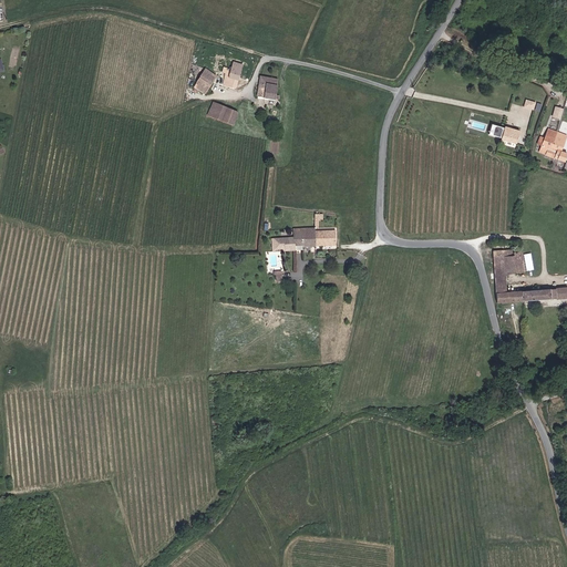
[(225,84),(237,88),(244,65),(235,63),(233,69),(229,68),(225,84)]
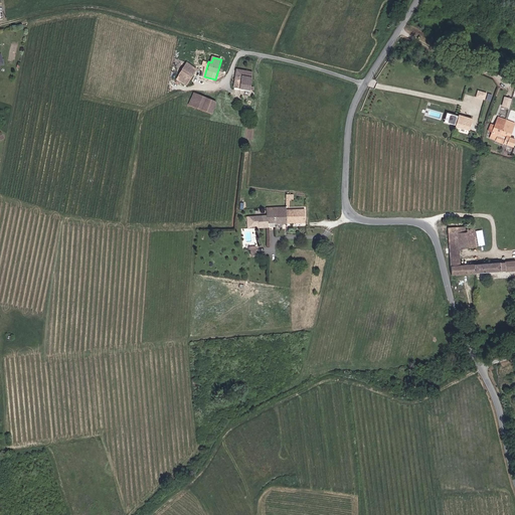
[(177,80),(187,87),(197,69),(187,63),(177,80)]
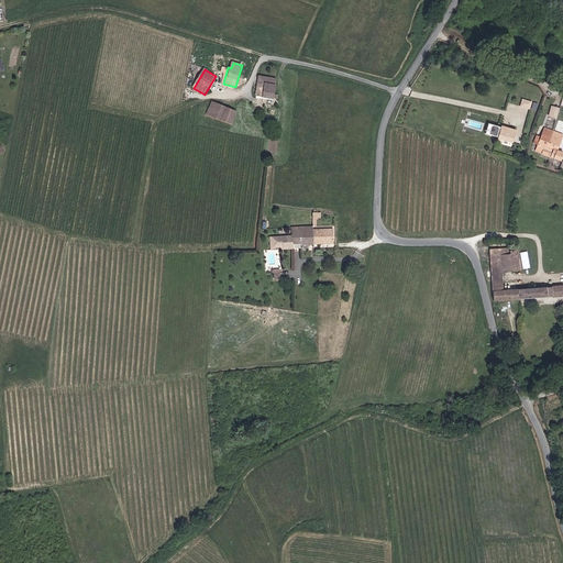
[(278,95),(275,95),(277,79),(260,77),(257,97),(277,99),(278,95)]
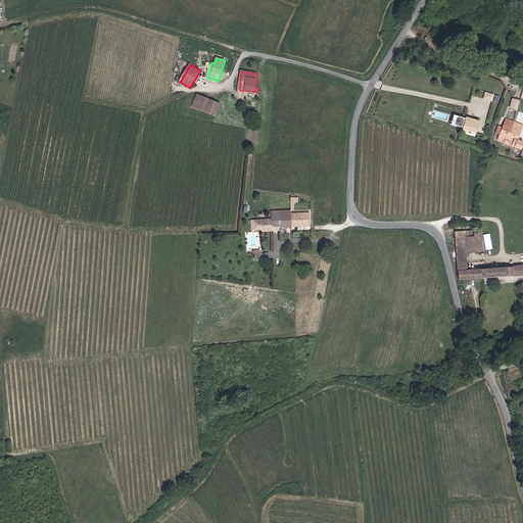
[(493,98),(495,91),(486,89),(484,96),(493,98)]
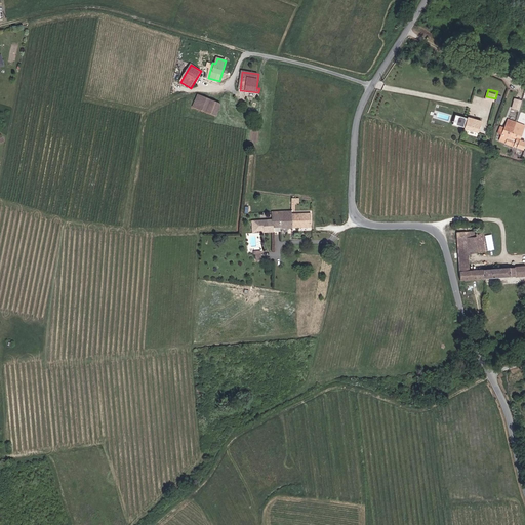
[(218,115),(223,104),(199,94),(195,107),(218,115)]
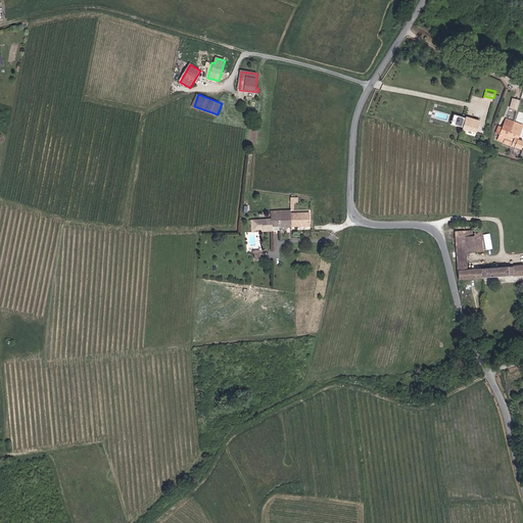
[(518,109),(521,100),(513,97),(510,107),(518,109)]
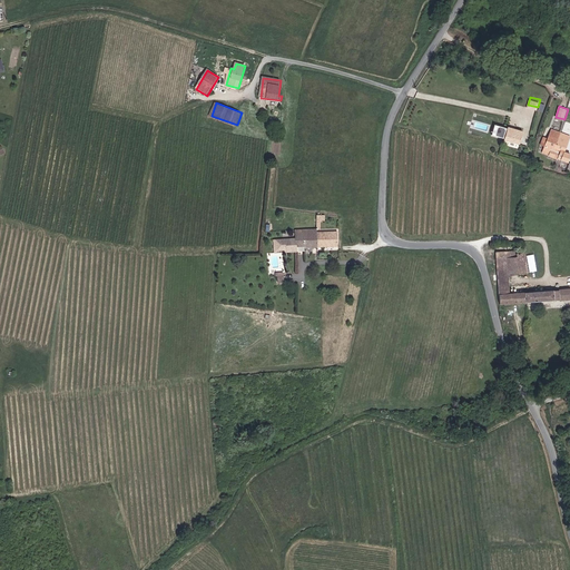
[(505,138),(508,128),(499,126),(495,136),(505,138)]
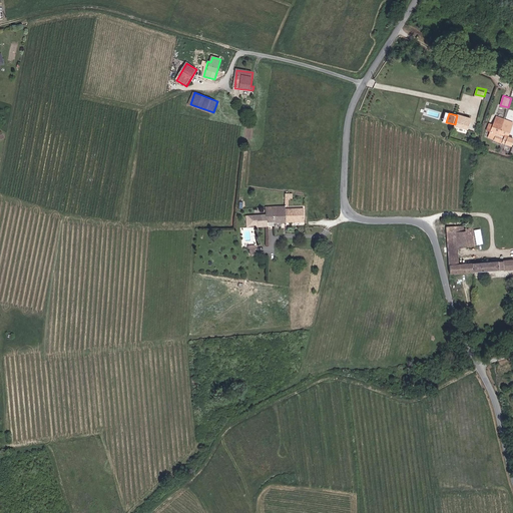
[(469,130),(472,117),(458,114),(457,115),(455,124),(454,126),(469,130)]
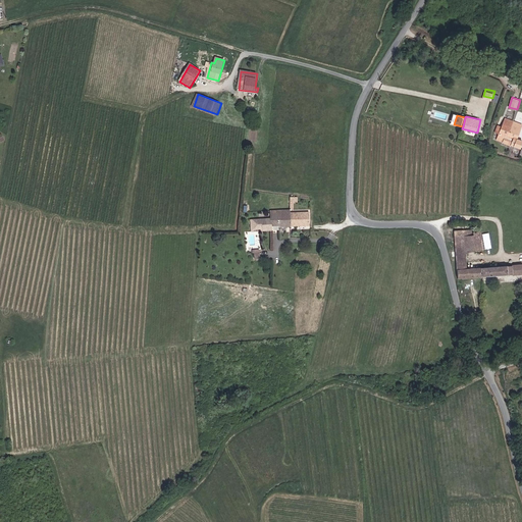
[(511,139),(508,137),(513,121),(505,119),(498,140),(509,145),(511,139)]
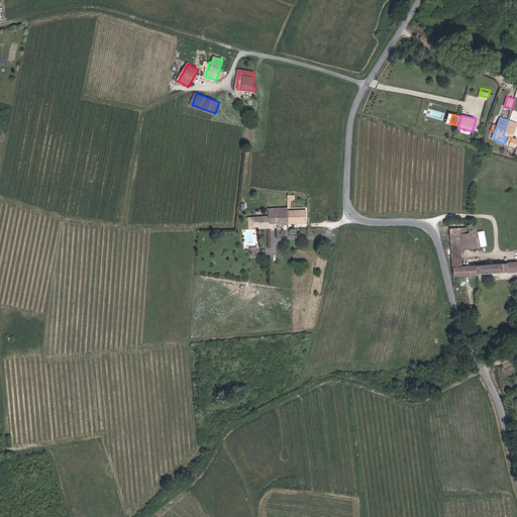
[(511,138),(513,132),(516,124),(508,120),(503,135),(506,137),(511,138)]
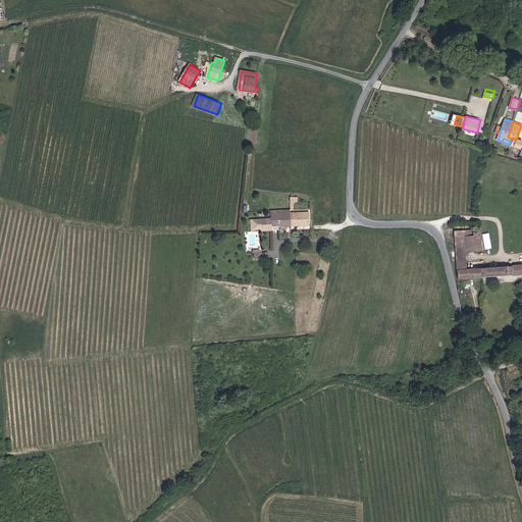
[(508,146),(520,150),(521,143),(521,142),(516,140),(511,139),(509,145),(508,146)]
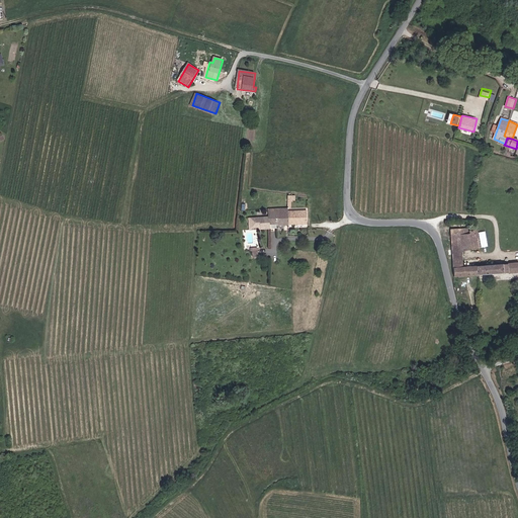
[(285,218),(289,218),(289,209),(289,205),(267,204),(268,212),(268,221),(284,221),(285,218)]
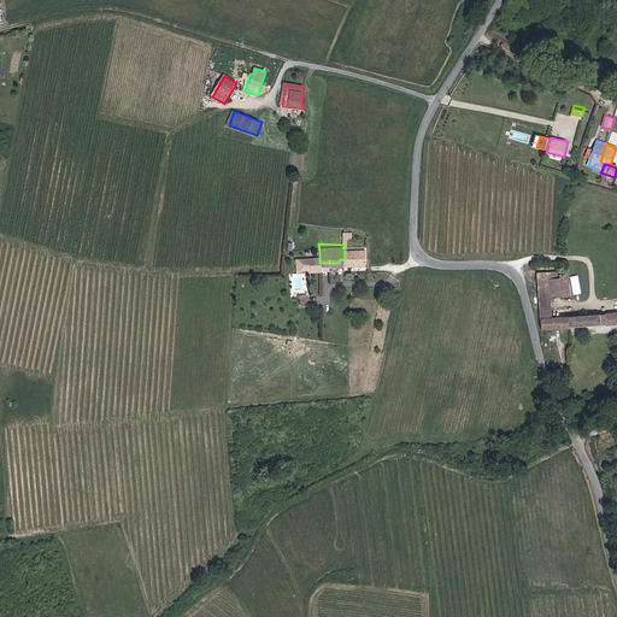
[(345,262),(366,260),(365,250),(345,250),(345,259),(345,262)]
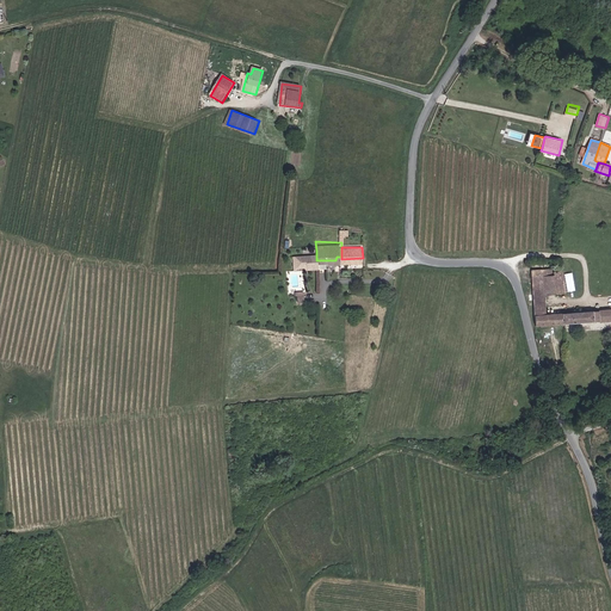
[(306,264),(316,264),(316,260),(316,251),(294,251),(294,259),(296,263),(298,263),(306,263),(306,264)]
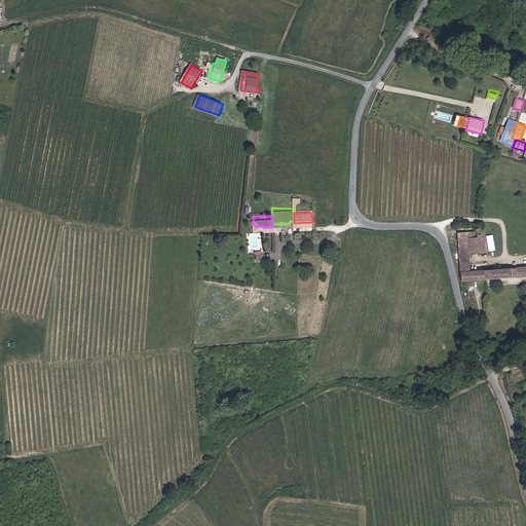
[(481,253),(487,252),(484,231),(480,231),(479,224),(476,224),(477,232),(459,233),(462,271),(473,270),(472,259),(470,239),(479,238),(481,253)]
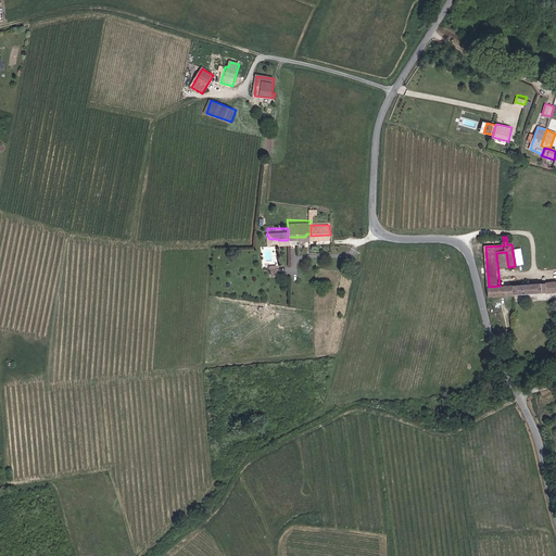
[(505,267),(508,267),(506,252),(496,253),(498,274),(505,274),(505,267)]
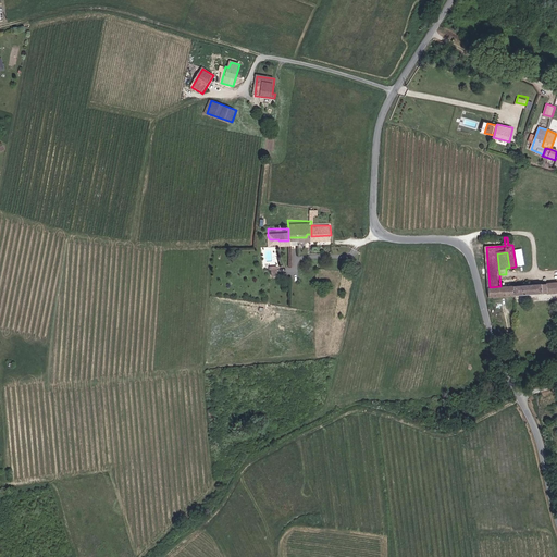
[(491,297),(556,291),(556,281),(500,286),(490,287),(491,297)]
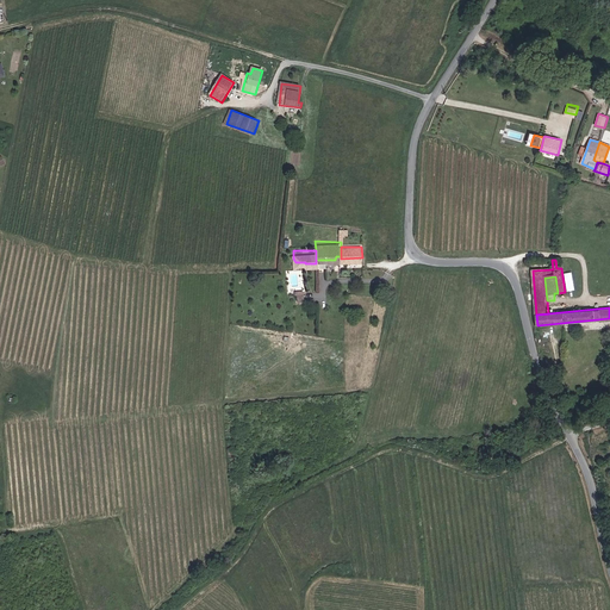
All buildings are outlined.
